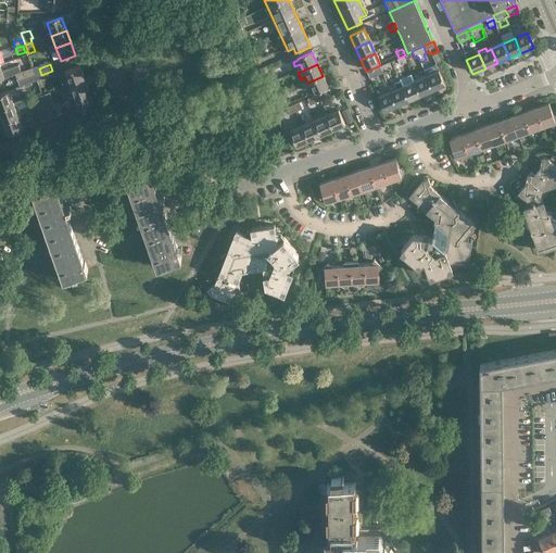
[(394,75),(392,72),(390,65),(377,71),(380,77),(382,75),(384,79),(394,75)]
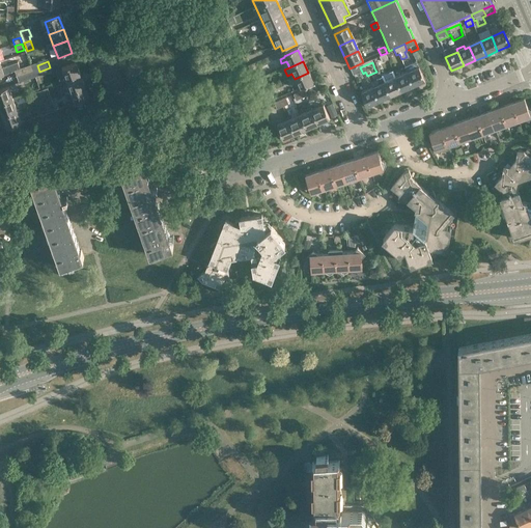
[(2,71),(0,64),(0,63),(0,77),(7,75),(8,76),(16,74),(16,73),(20,72),(18,64),(2,71)]
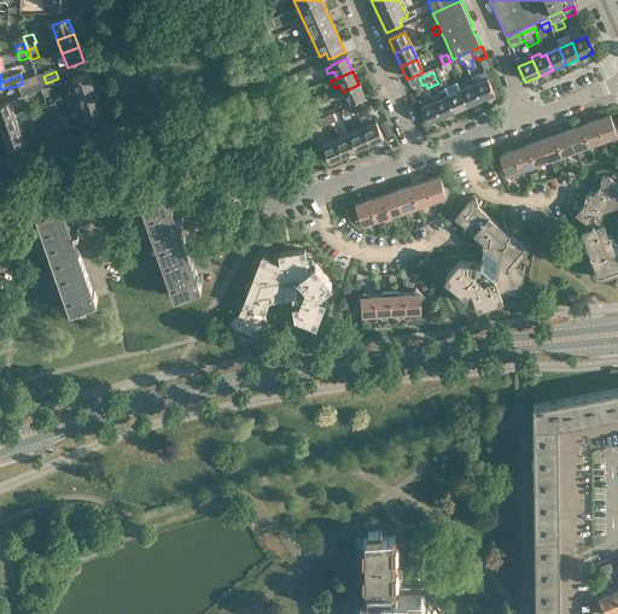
[(481,103),(494,97),(487,80),(484,74),(471,80),(473,87),(481,103)]
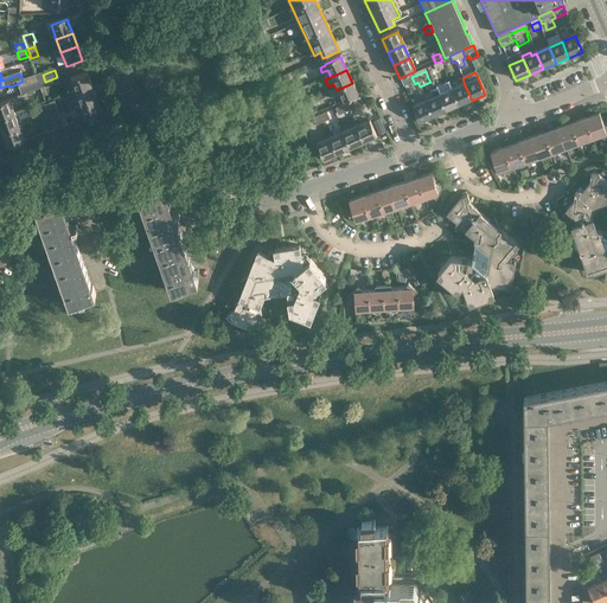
[(32,85),(45,82),(43,75),(30,79),(32,85)]
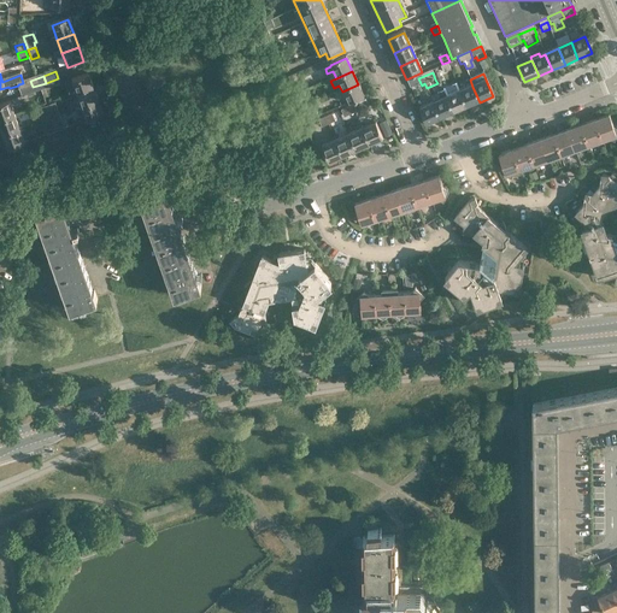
[(77,96),(93,90),(88,76),(72,82),(77,96)]
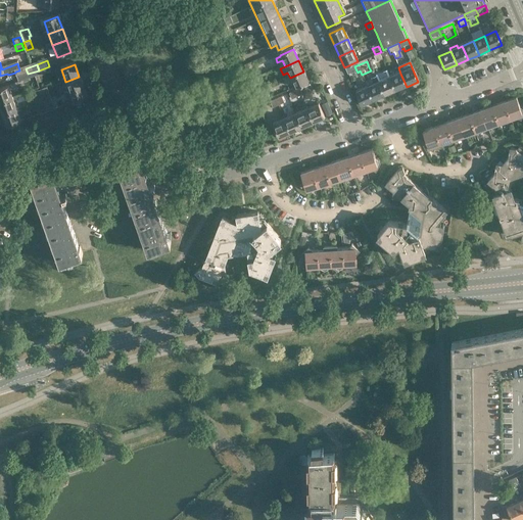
[(49,66),(39,71),(41,76),(51,73),(49,66)]
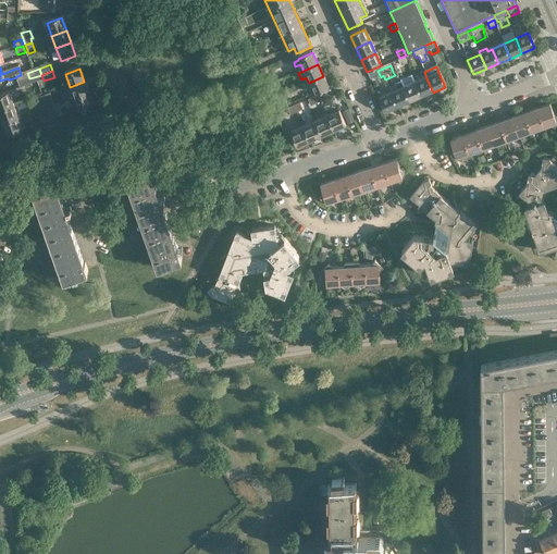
[(371,82),(381,77),(378,71),(368,75),(371,82)]
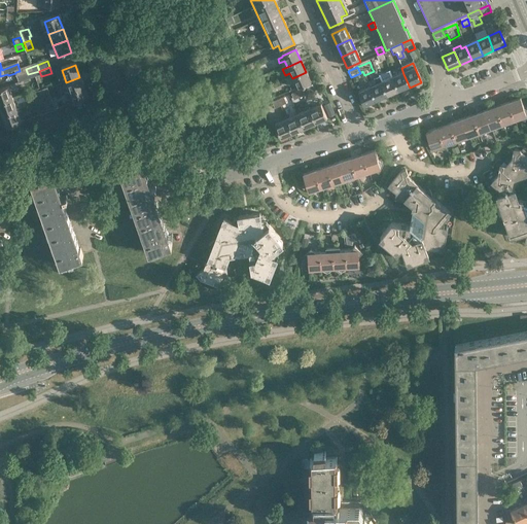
[(16,78),(28,74),(26,69),(20,71),(15,72),(15,73),(16,78)]
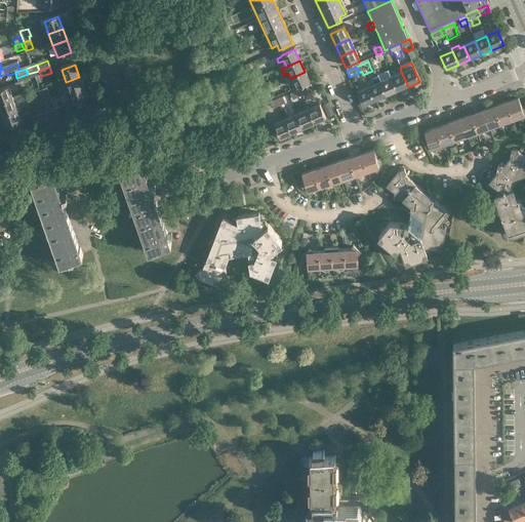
[(39,71),(28,74),(30,80),(41,76),(39,71)]
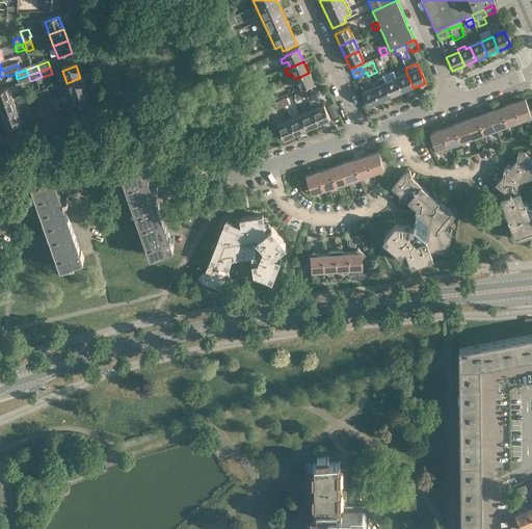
[(314,84),(309,73),(295,79),(300,90),(314,84)]
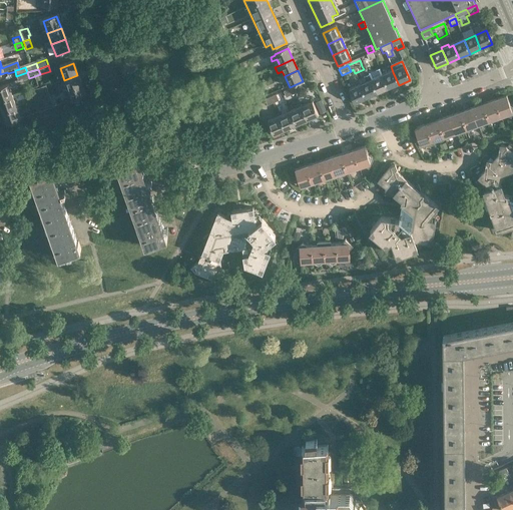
[(27,72),(16,76),(18,81),(29,78),(27,72)]
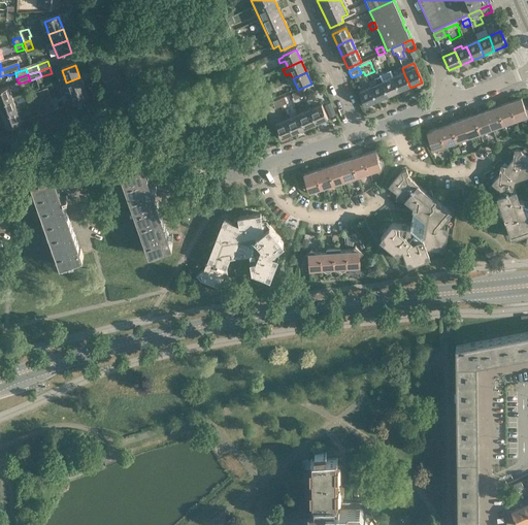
[(410,88),(404,74),(393,78),(399,93),(410,88)]
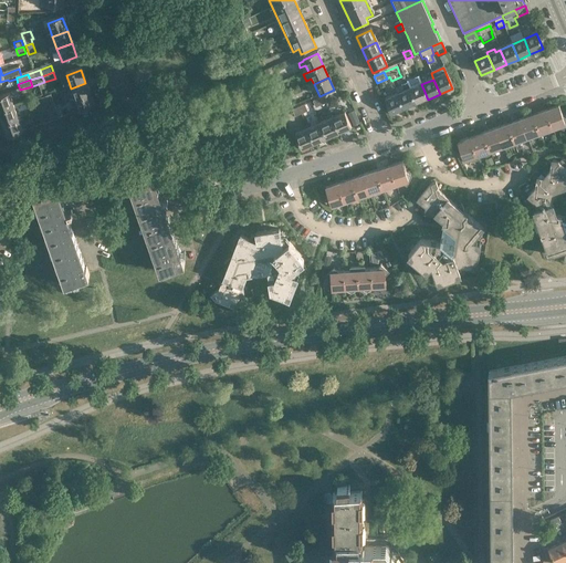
[(85,83),(71,89),(75,101),(91,95),(85,83)]
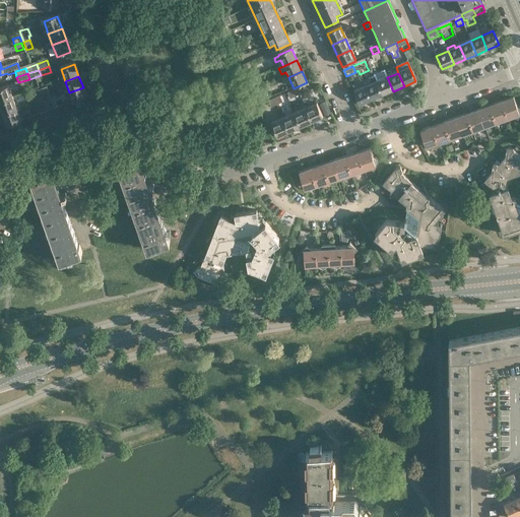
[(363,83),(365,87),(371,101),(382,97),(376,82),(374,77),(368,80),(369,81),(363,83)]
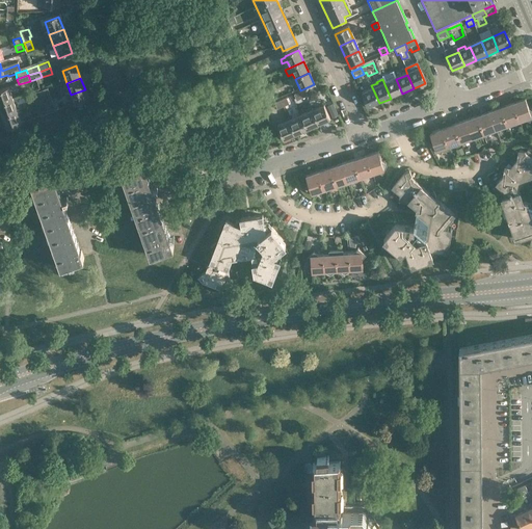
[(402,94),(396,79),(384,84),(391,99),(402,94)]
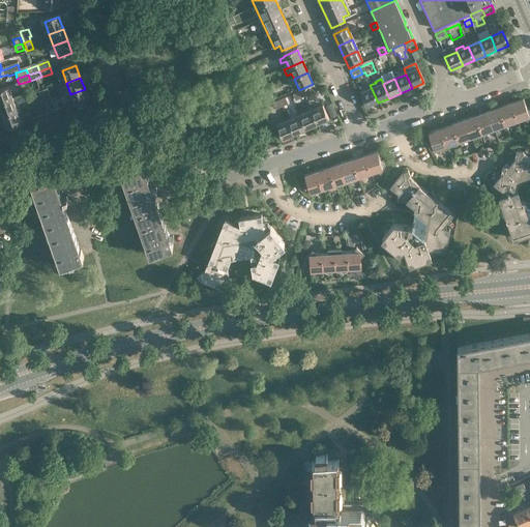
[(261,80),(255,83),(260,94),(266,91),(264,86),(263,86),(261,80)]
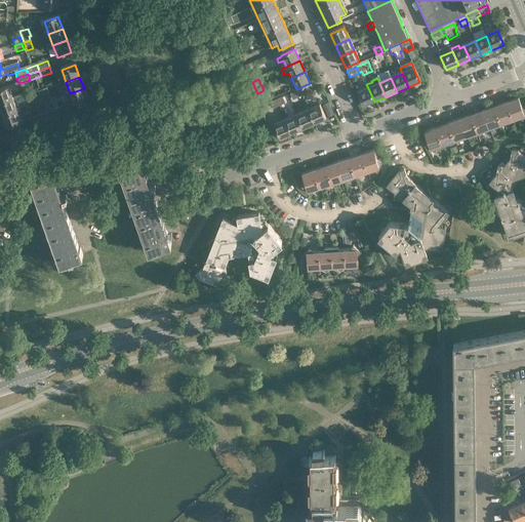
[(301,91),(304,96),(314,92),(312,86),(301,91)]
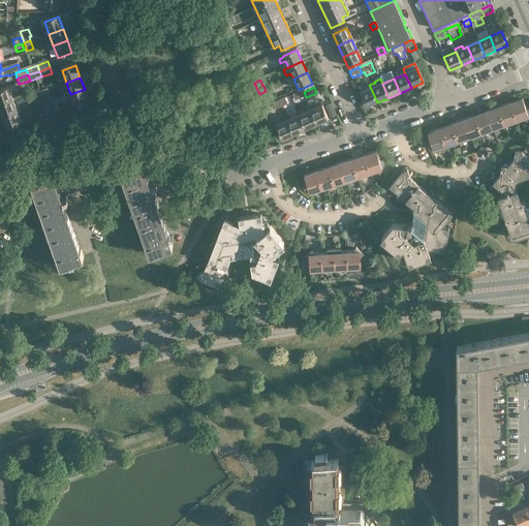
[(0,104),(13,100),(8,89),(0,91),(0,104)]
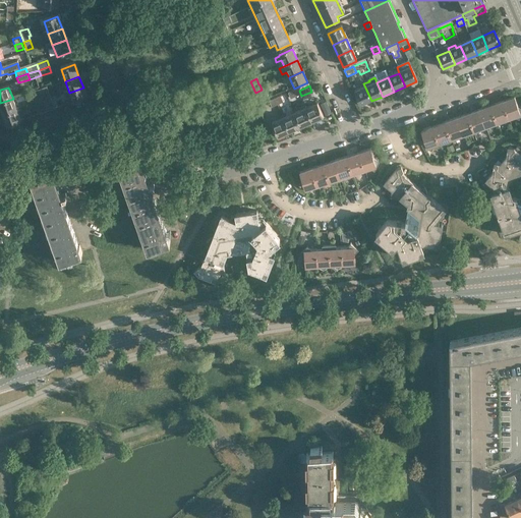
[(83,88),(69,93),(64,94),(68,106),(88,99),(83,88)]
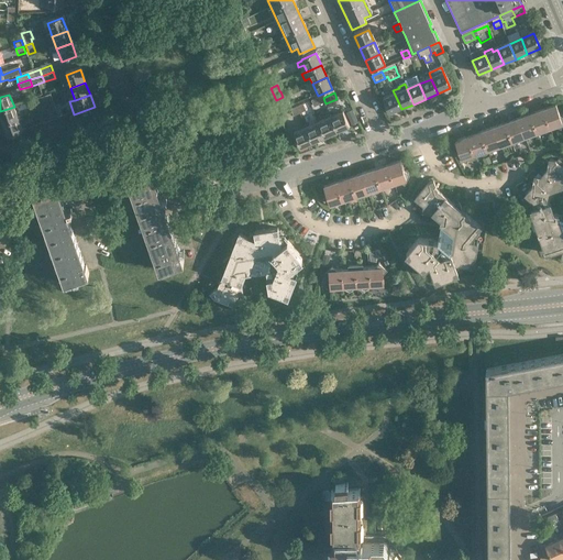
[(291,100),(291,99),(289,95),(279,99),(285,111),(290,109),(288,102),(291,100)]
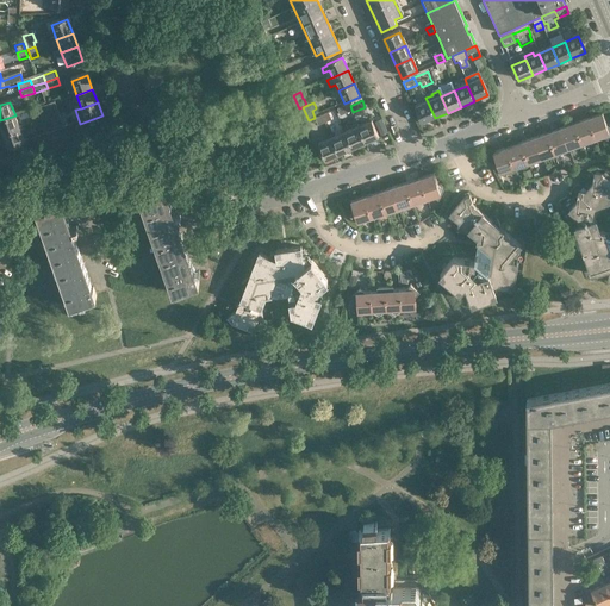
[(435,118),(428,102),(415,108),(422,125),(435,118)]
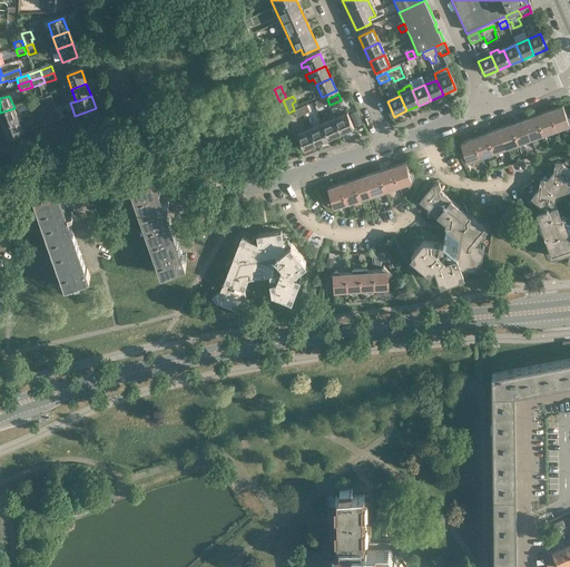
[(49,113),(56,110),(51,98),(46,100),(49,113)]
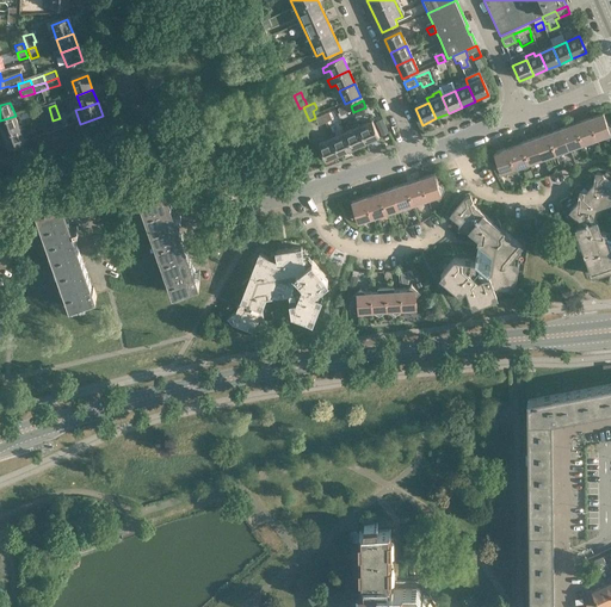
[(341,118),(353,112),(351,106),(338,111),(341,118)]
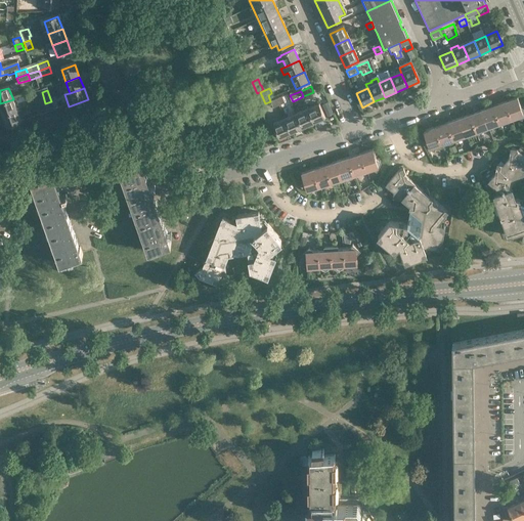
[(37,106),(43,104),(39,93),(33,95),(37,106)]
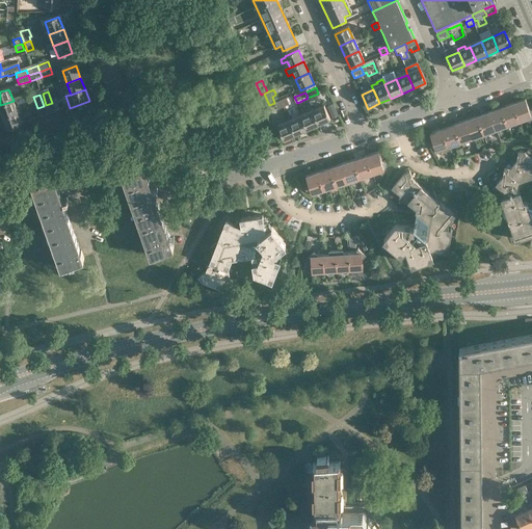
[(18,112),(14,101),(0,105),(0,108),(3,117),(18,112)]
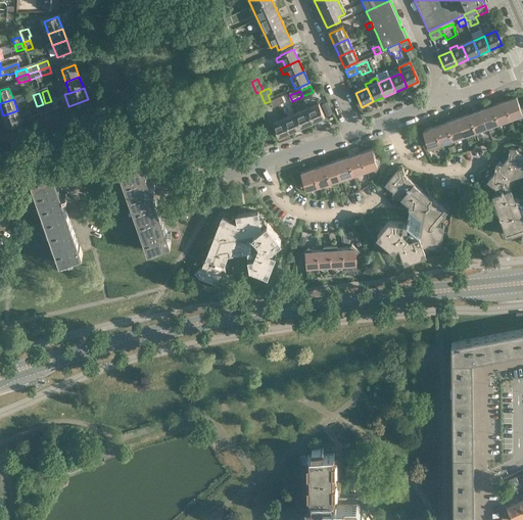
[(276,102),(278,107),(284,105),(282,99),(276,102)]
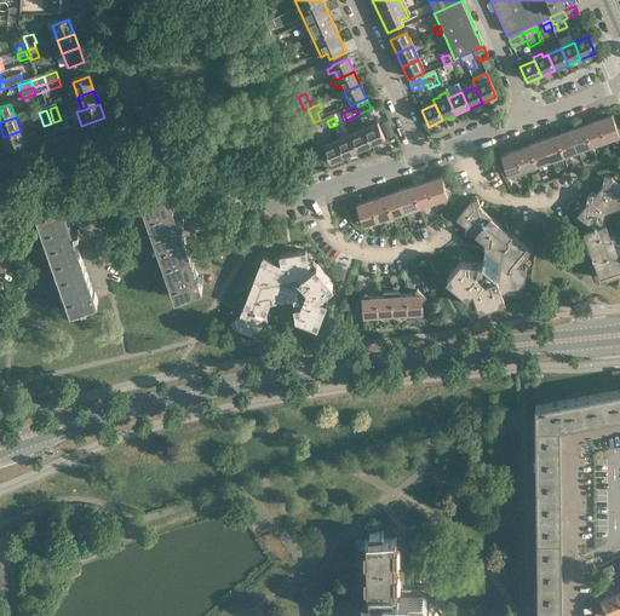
[(597,122),(604,142),(612,139),(616,142),(619,133),(619,131),(616,130),(612,117),(597,122)]
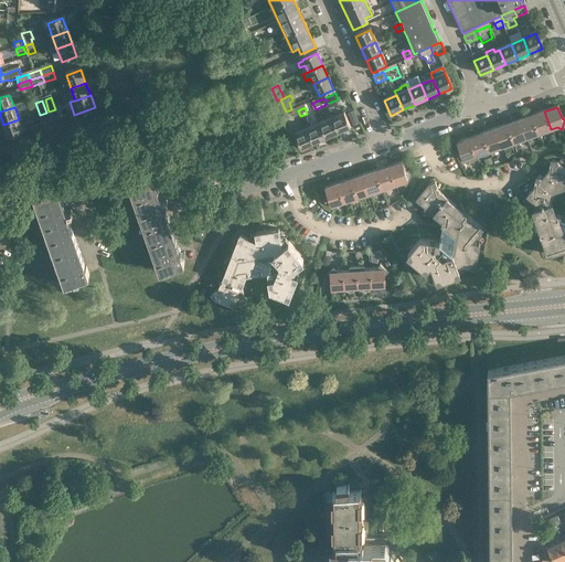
[(55,109),(49,112),(53,123),(60,120),(55,109)]
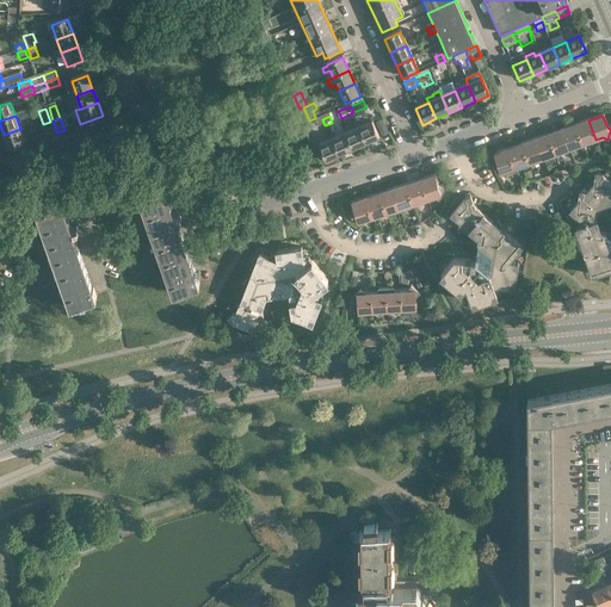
[(590,142),(596,140),(588,121),(576,125),(575,125),(584,148),(591,146),(590,142)]
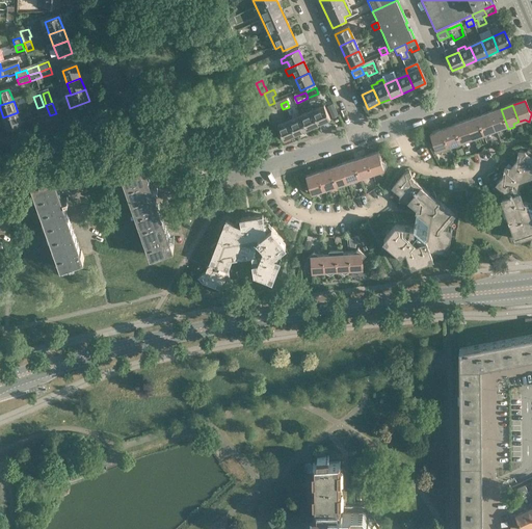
[(44,106),(37,108),(41,118),(47,116),(44,106)]
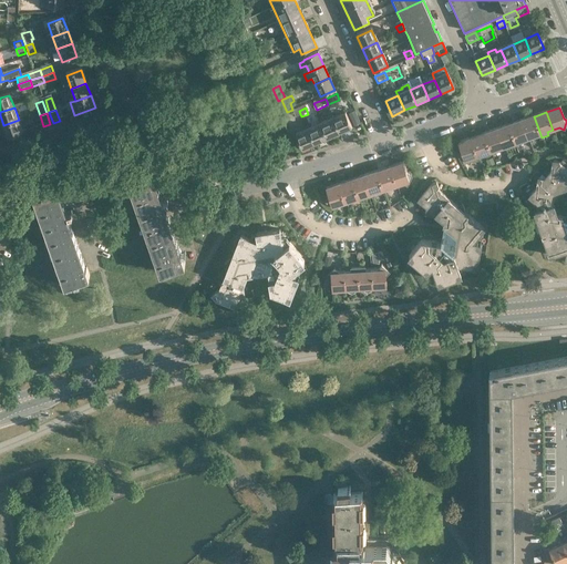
[(344,114),(332,120),(339,135),(352,130),(344,114)]
